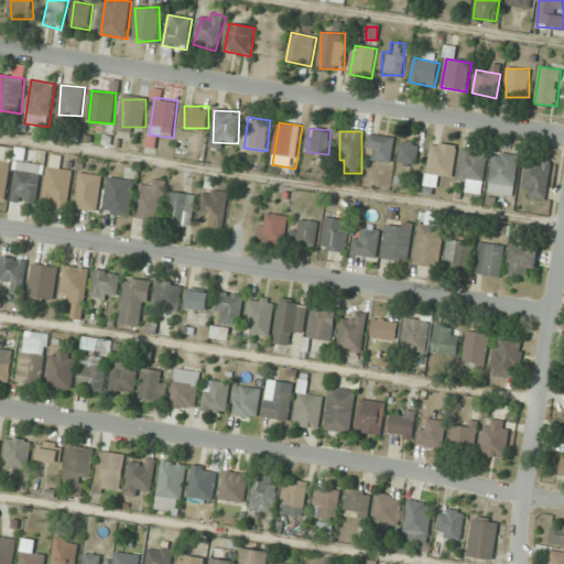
[(396,137),(370,134),(367,159),(392,161),(396,137)]
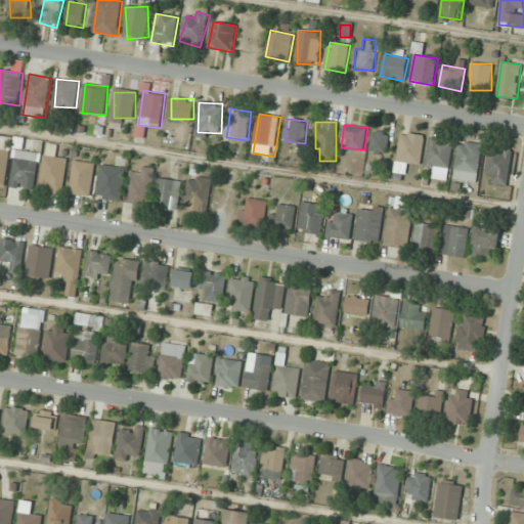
[(389,132),(372,132),(372,153),(389,153),(389,132)]
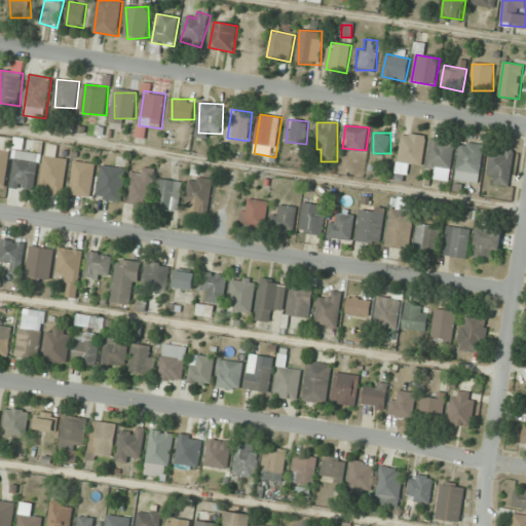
[(426,135),(402,133),(399,162),(423,165),(426,135)]
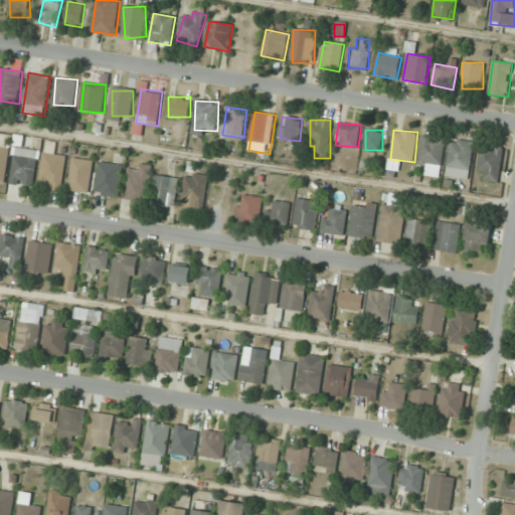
[(0,182),(7,183),(12,135),(0,133),(0,182)]
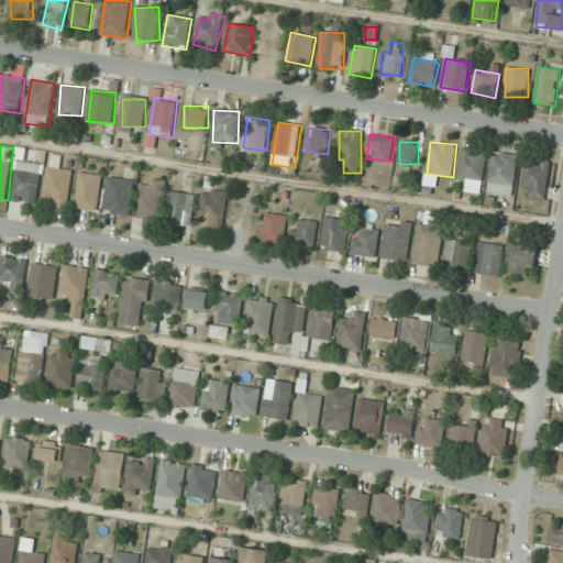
[(485,150),(460,150),(460,181),(485,181),(485,150)]
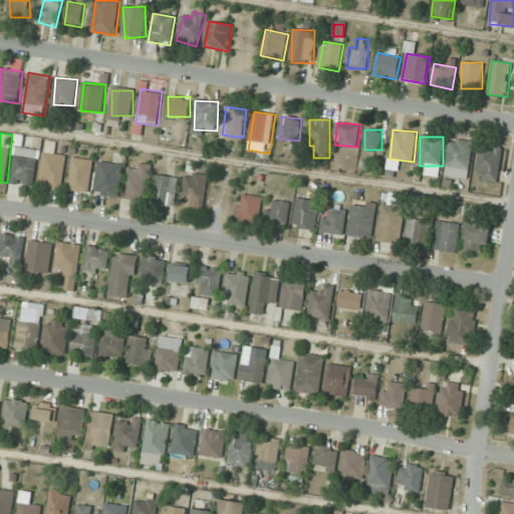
[(469,179),(473,141),(451,139),(446,176),(469,179)]
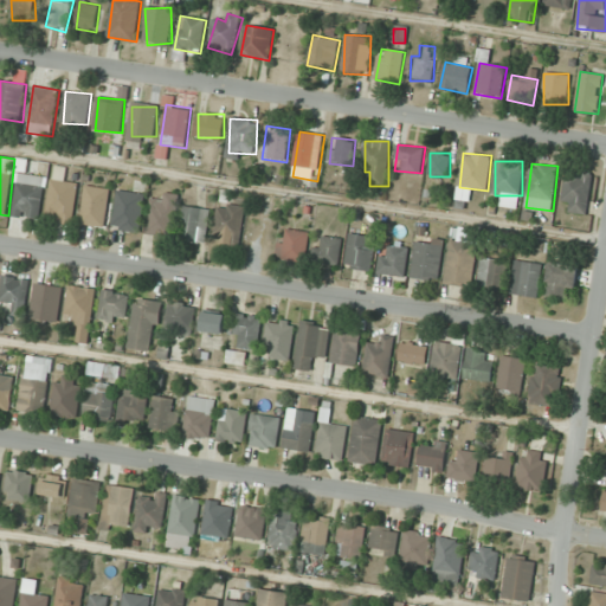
[(593,176),(568,172),(561,210),(586,214),(593,176)]
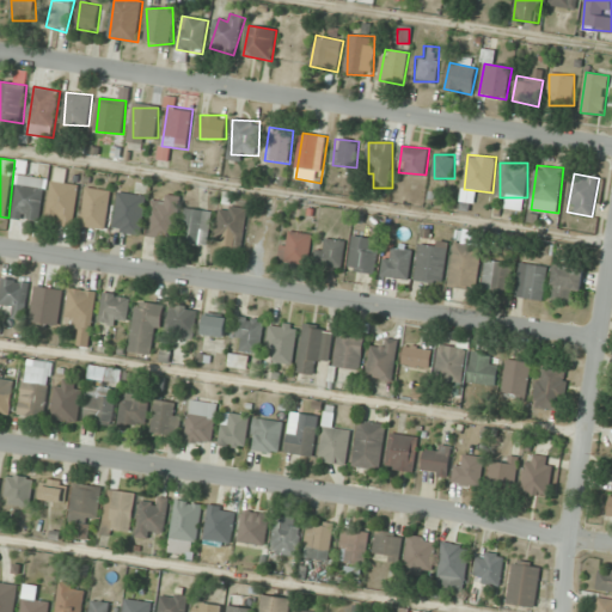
[(40,222),(47,178),(20,175),(13,218),(40,222)]
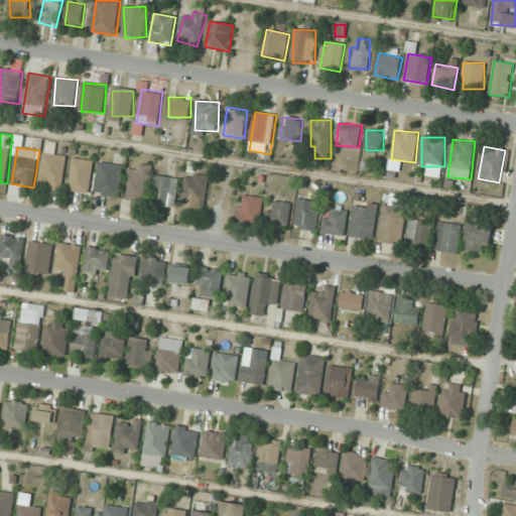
[(39,186),(62,190),(68,155),(44,152),(39,186)]
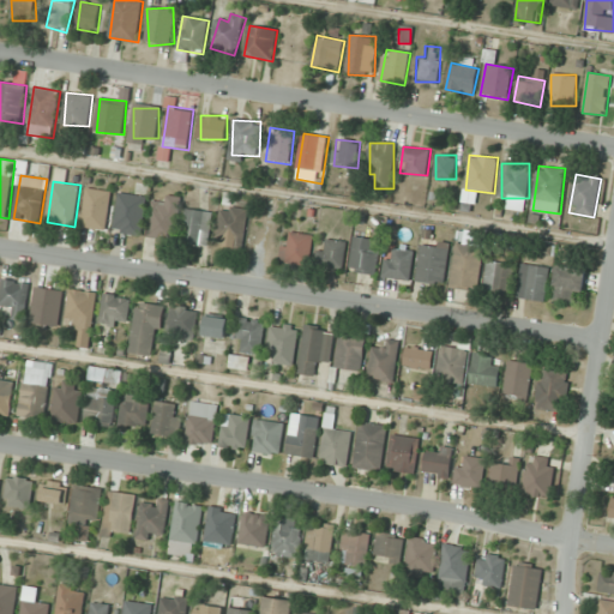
[(112,191),(88,188),(83,227),(108,229),(112,191)]
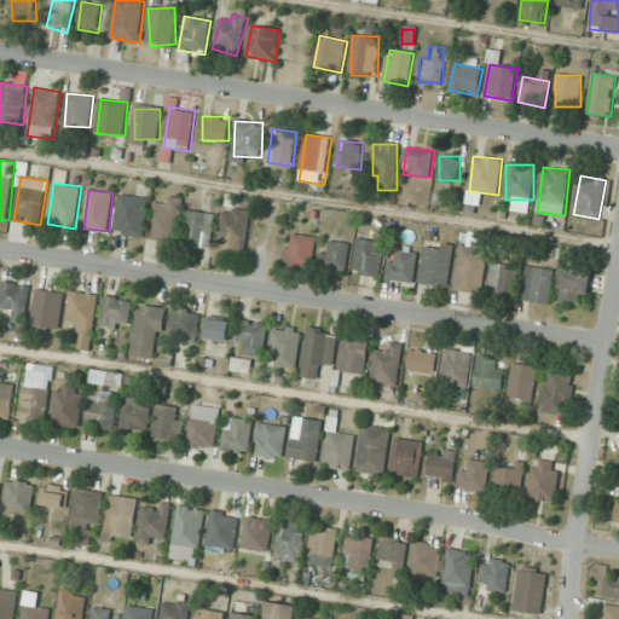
[(119,235),(144,235),(145,196),(119,196),(119,235)]
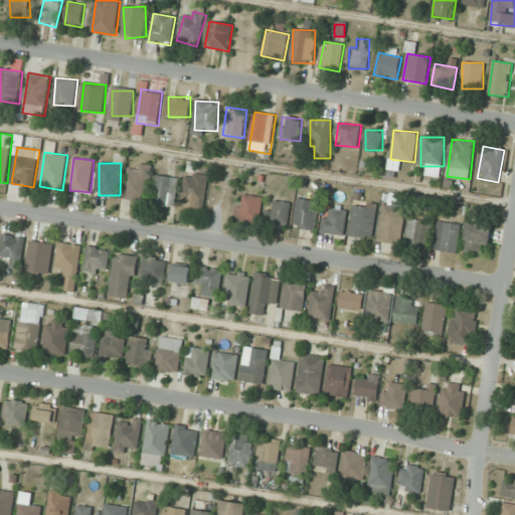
[(152,165),(141,164),(140,170),(129,169),(125,201),(147,204),(152,165)]
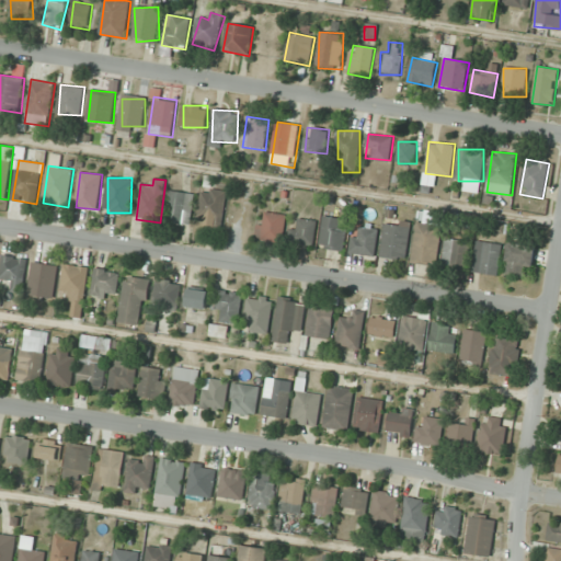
[(203,228),(225,228),(225,190),(203,190),(203,228)]
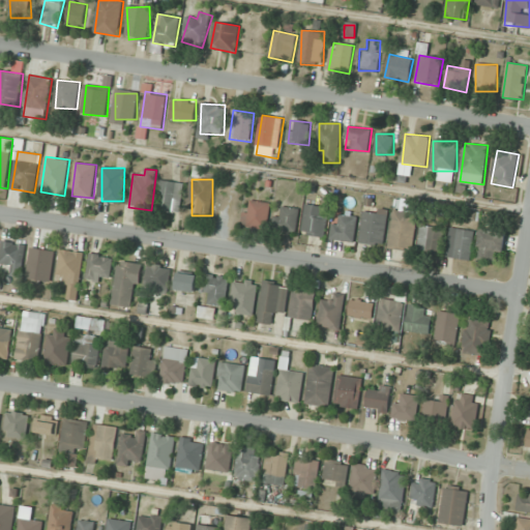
[(159,212),(182,212),(182,181),(159,181),(159,212)]
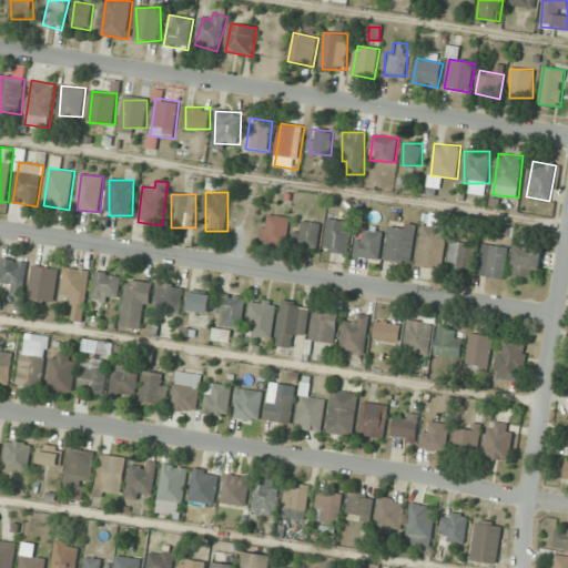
[(260,243),(290,243),(290,216),(269,216),(269,223),(260,223),(260,243)]
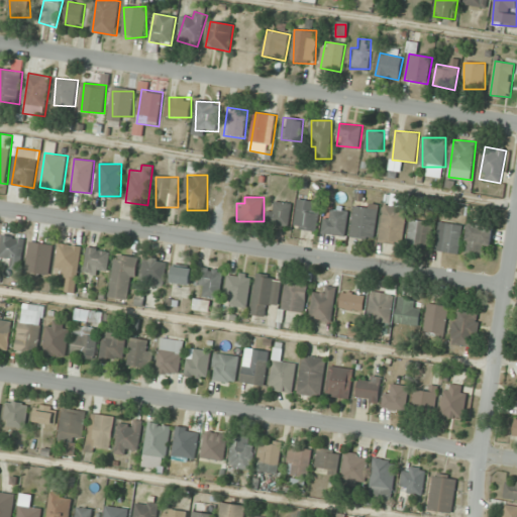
[(294,228),(317,231),(321,202),(299,199),(294,228)]
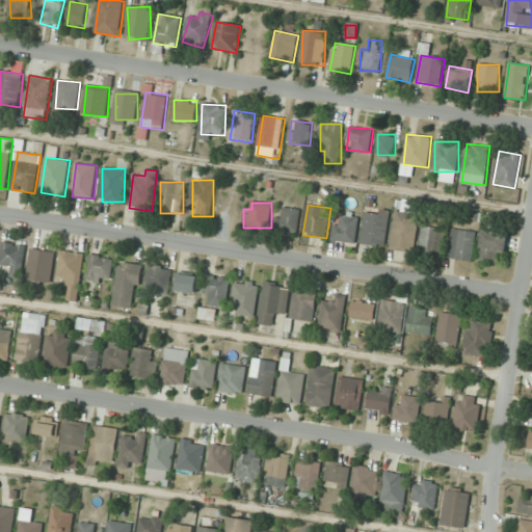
[(298,233),(300,209),(282,208),(280,231),(298,233)]
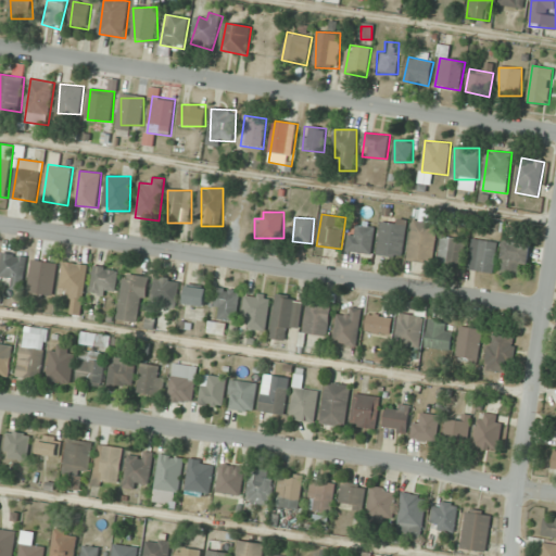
[(377,254),(403,258),(408,222),(382,218),(377,254)]
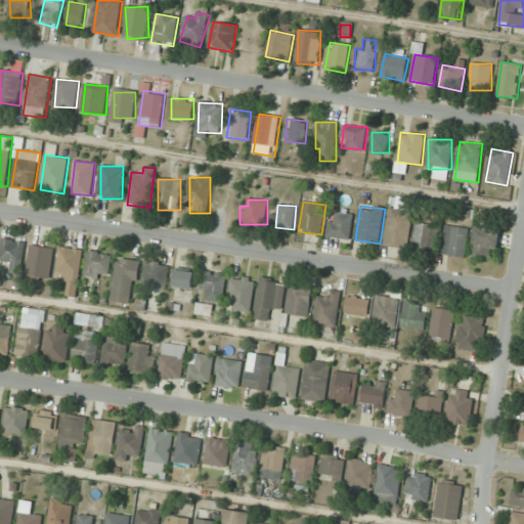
[(385,245),(407,249),(413,211),(390,208),(385,245)]
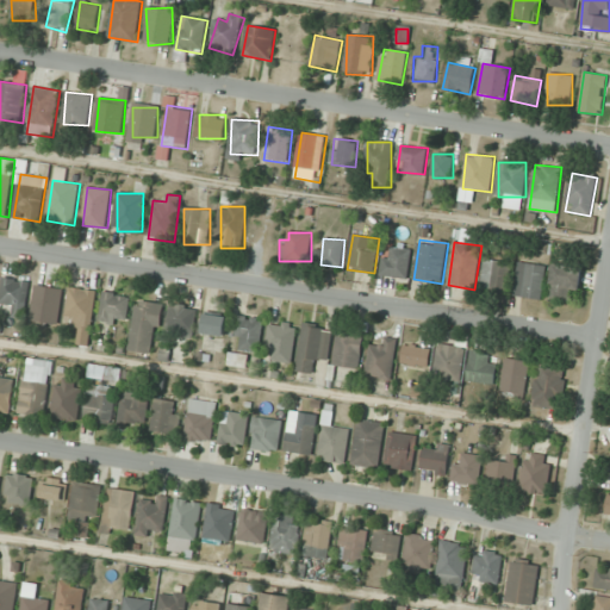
[(409,279),(412,250),(385,247),(381,275),(409,279)]
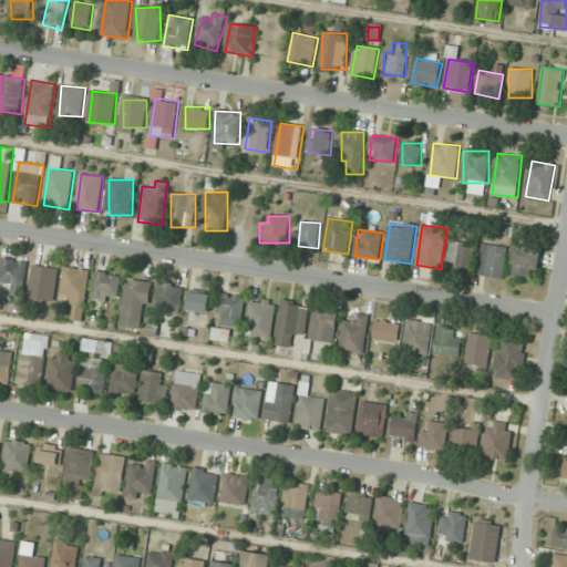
[(468,272),(476,246),(454,239),(446,266),(468,272)]
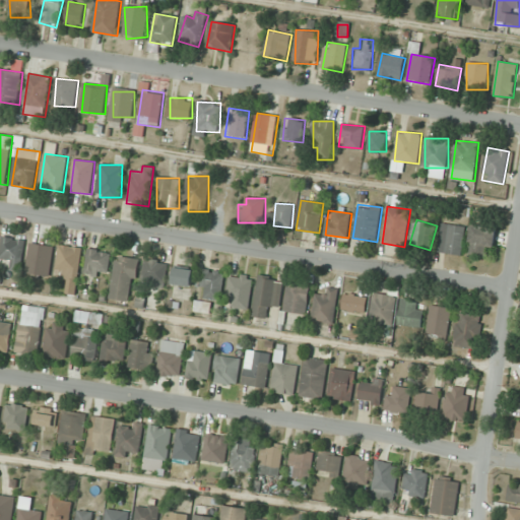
[(463,255),(466,226),(443,223),(440,252),(463,255)]
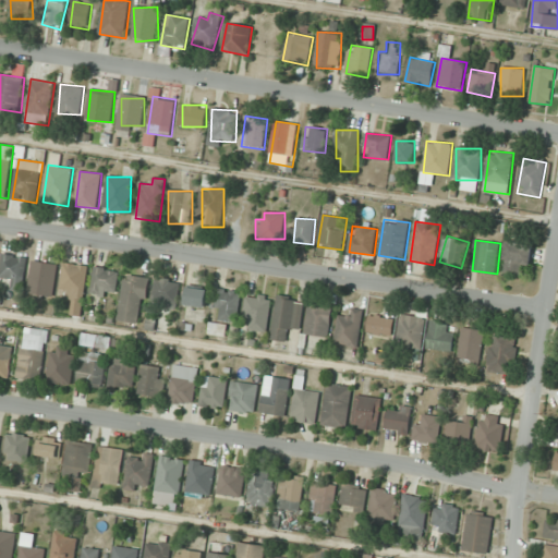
[(523,274),(523,266),(532,266),(532,243),(504,243),(504,274),(523,274)]
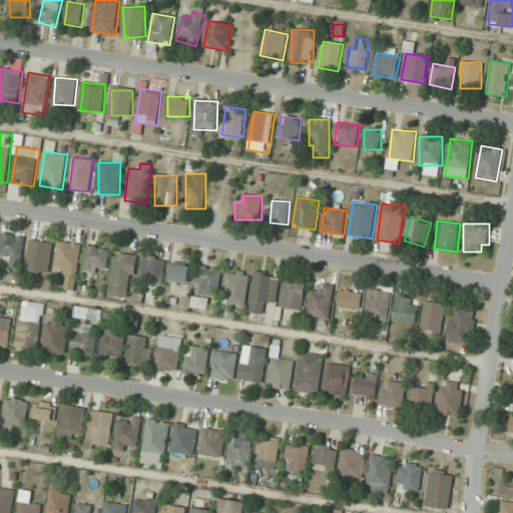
[(24,234),(2,233),(1,255),(11,255),(11,267),(22,267),(24,234)]
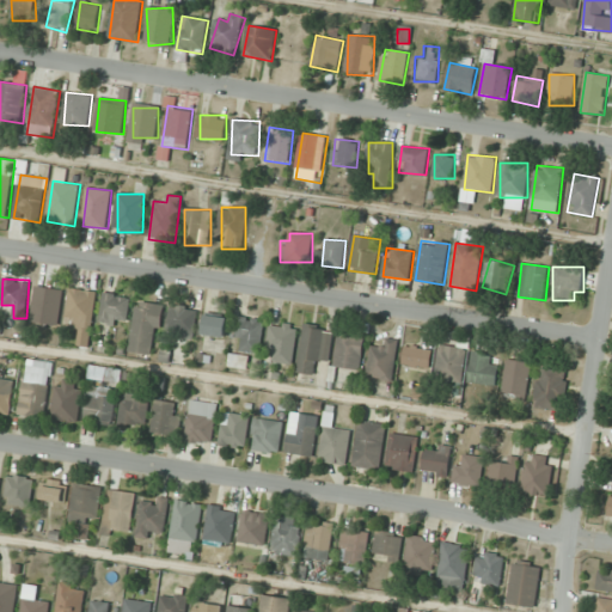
[(57,326),(65,291),(37,286),(30,320),(57,326)]
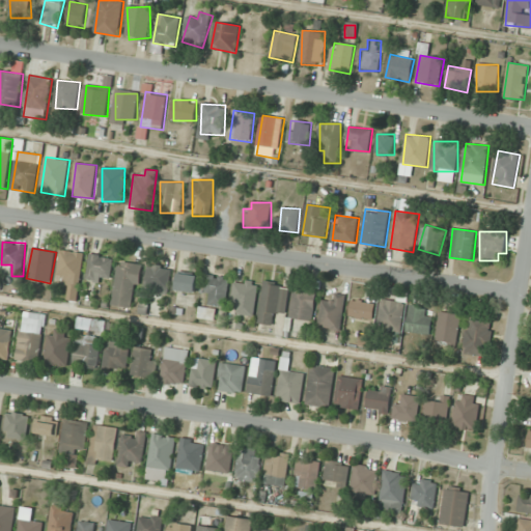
[(85,253),(61,250),(58,275),(67,276),(64,300),(79,302),(85,253)]
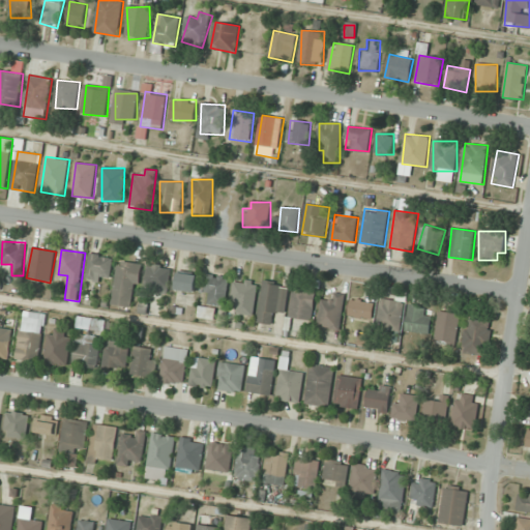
[(87,281),(111,283),(114,257),(89,254),(87,281)]
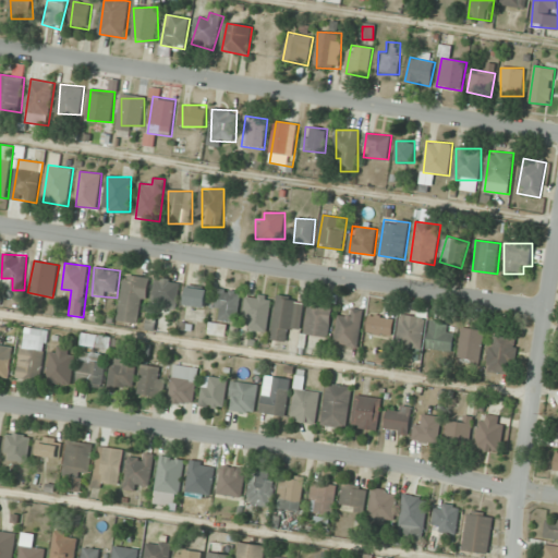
[(142,325),(148,278),(124,275),(119,322),(142,325)]
